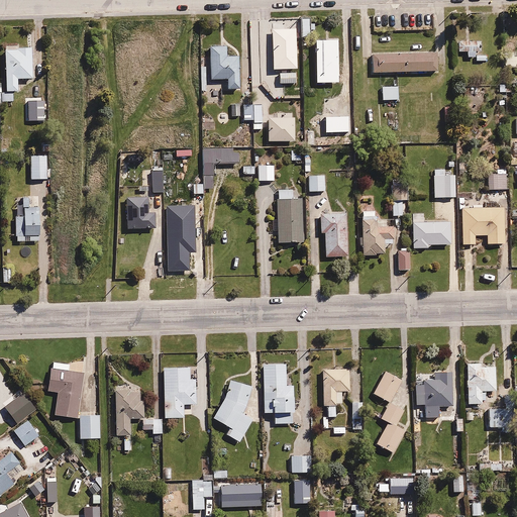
[(310,18),(300,18),(301,37),(311,37),(310,18)]
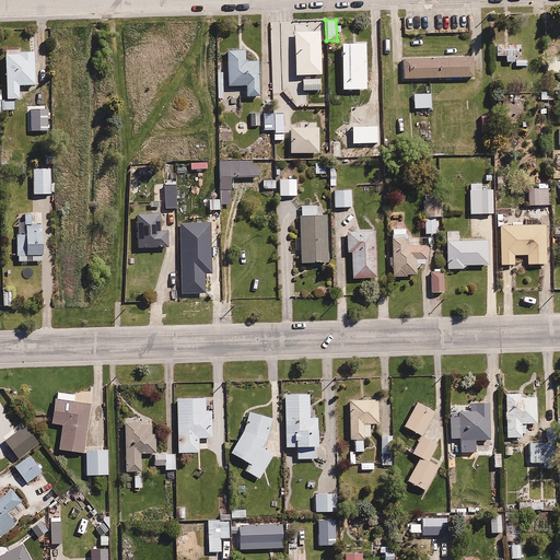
[(365,43),(340,44),(342,92),(368,91),(366,83),(381,82),(380,68),(368,69),(365,43)]
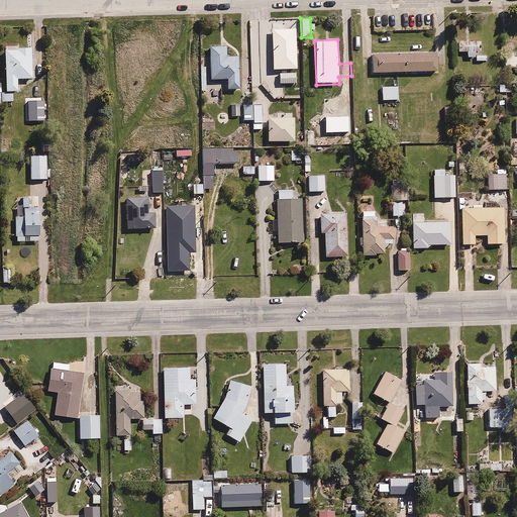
[(480,40),(456,41),(457,53),(466,53),(467,58),(475,58),(476,62),(486,61),(485,56),(475,56),(475,52),(481,52),(480,40)]
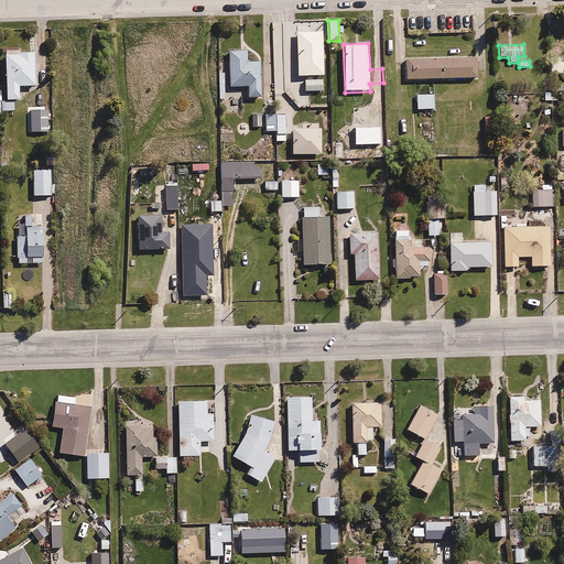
[(321,50),(290,51),(290,73),(297,72),(297,78),(306,78),(306,73),(322,73),(322,67),(331,67),(331,53),(321,53),(321,50)]
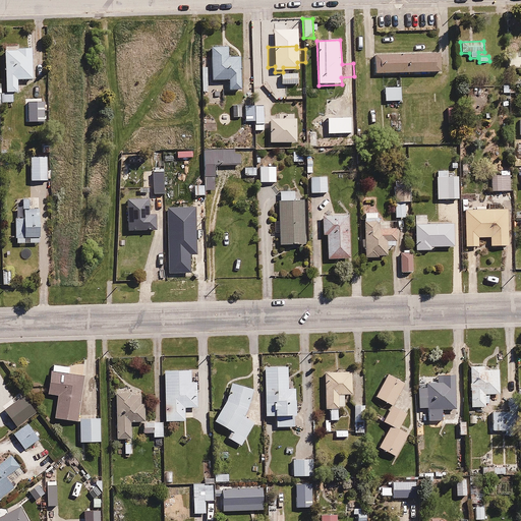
[(8,50),(4,50),(6,93),(17,93),(17,79),(31,79),(31,49),(19,49),(19,47),(8,47),(8,50)]
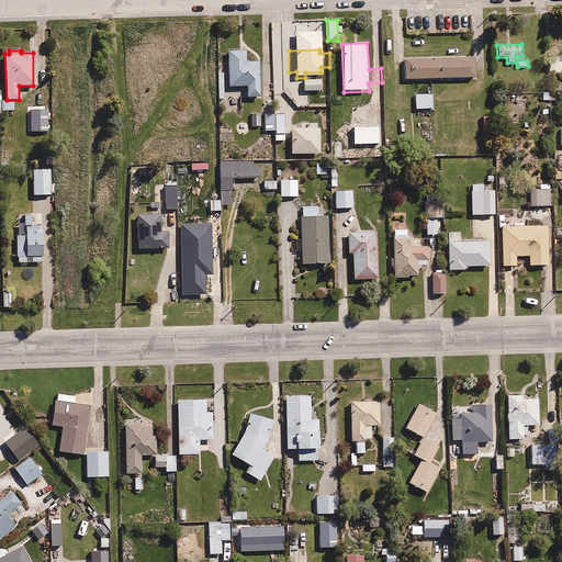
[(246,51),(226,52),(227,87),(247,86),(247,98),(259,98),(258,62),(246,63),(246,51)]
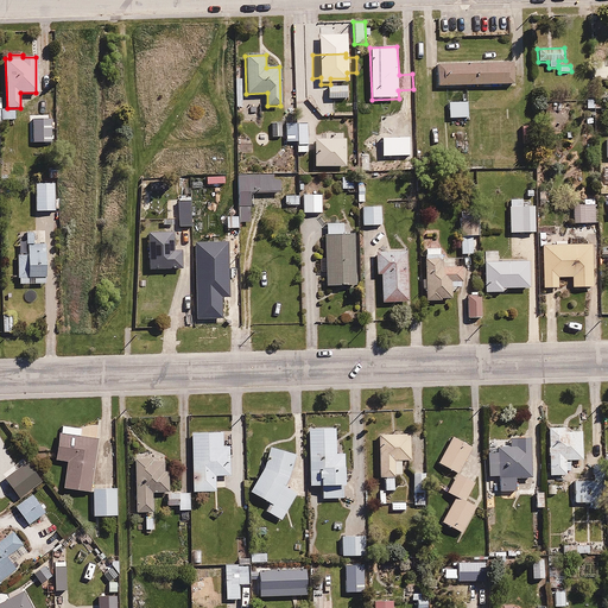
[(607,62),(593,62),(593,78),(607,78),(607,62)]
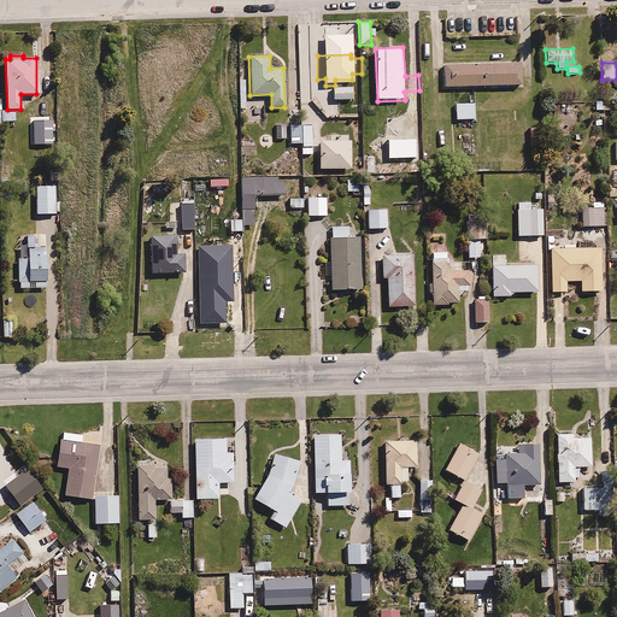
[(445,65),(446,87),(522,84),(521,64),(445,65)]
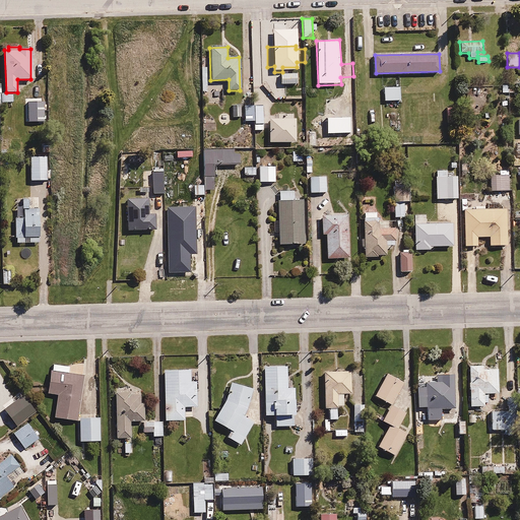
[(399,87),(383,87),(384,101),(399,100),(399,87)]
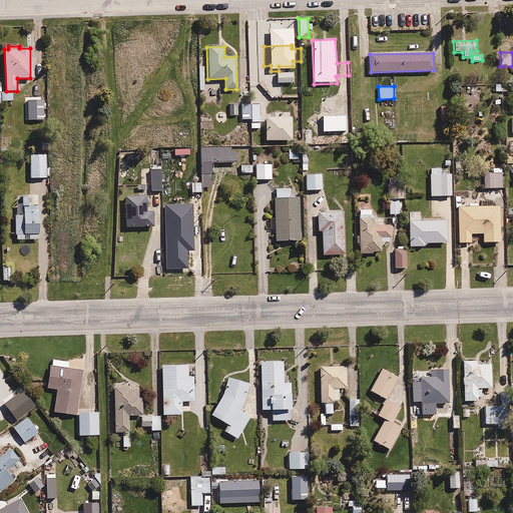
[(12,94),(3,94),(3,107),(12,107),(12,94)]
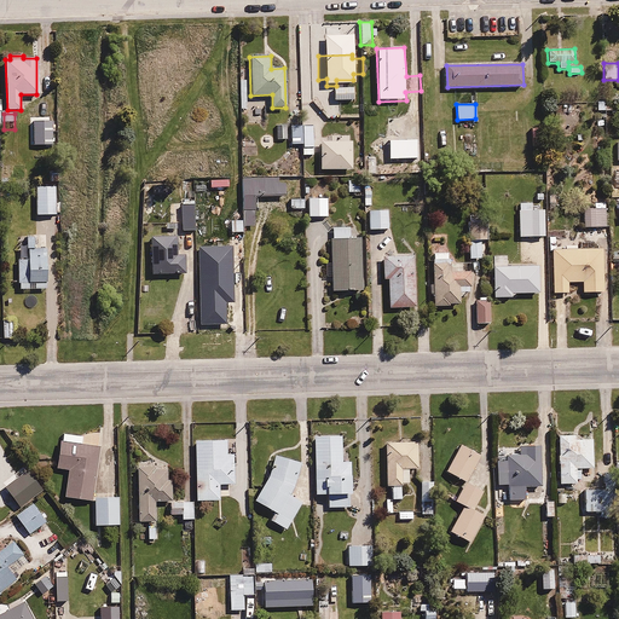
[(36,123),(36,132),(46,131),(46,140),(59,140),(58,132),(62,132),(62,128),(56,128),(56,122),(36,123)]
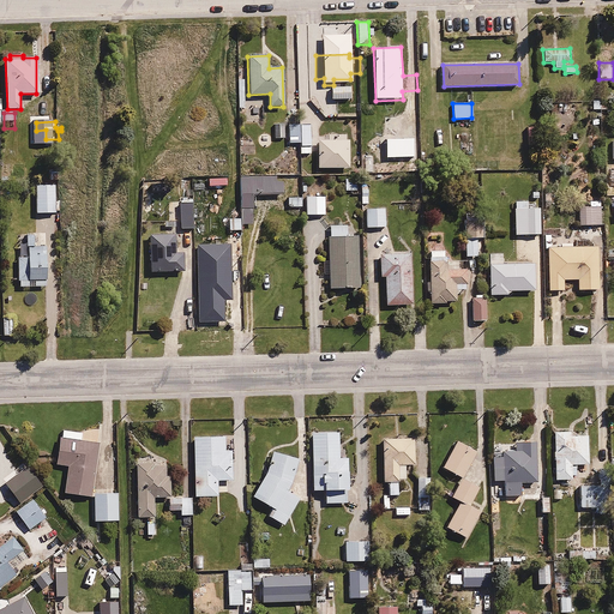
[(551,121),(551,133),(570,132),(569,121),(551,121)]
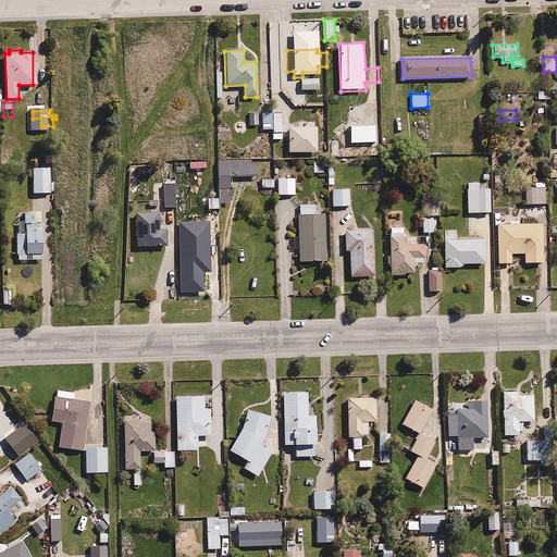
[(282,113),(272,114),(272,139),(282,139),(282,113)]
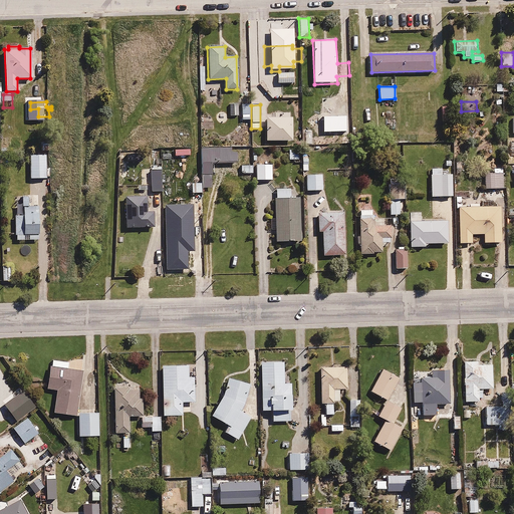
[(46,118),(34,118),(34,122),(29,122),(29,130),(46,129),(46,118)]
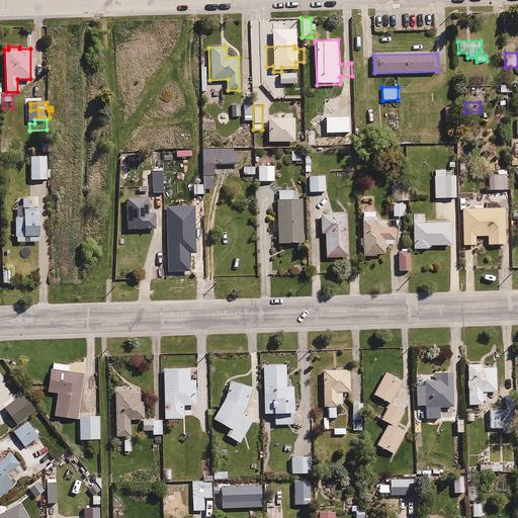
[(195,238),(195,229),(204,229),(203,190),(212,189),(212,172),(217,172),(217,165),(238,164),(238,154),(233,154),(233,149),(202,150),(203,184),(193,184),(194,222),(166,222),(167,254),(195,253),(194,238),(195,238)]
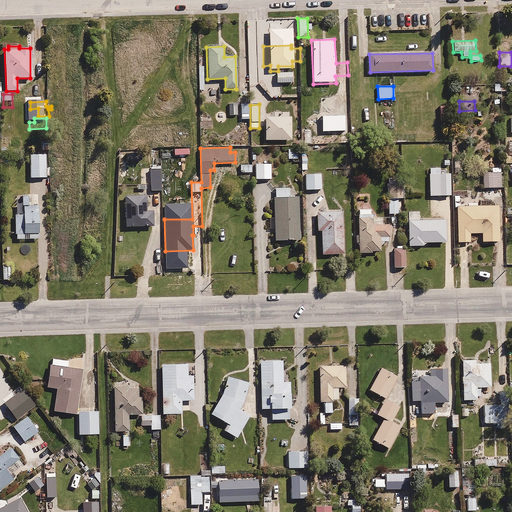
[(38,178),(38,195),(48,194),(46,153),(30,154),(31,178),(38,178)]
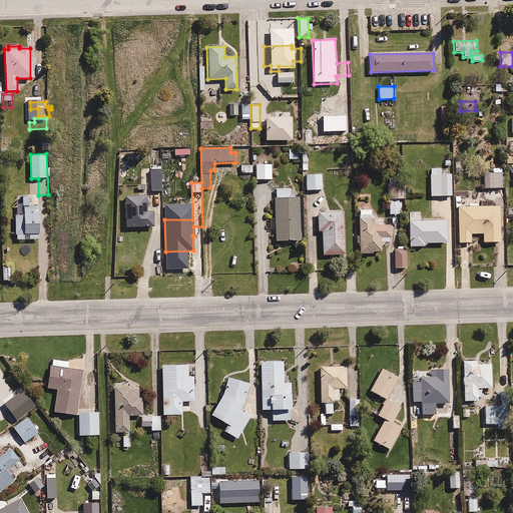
[(240,163),(240,173),(251,173),(251,163),(240,163)]
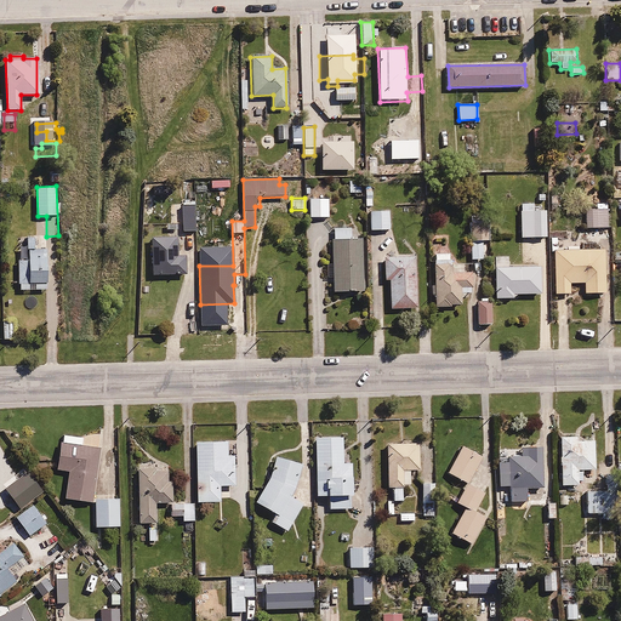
[(328,199),(309,199),(311,217),(312,217),(312,220),(326,220),(326,217),(328,217),(328,199)]
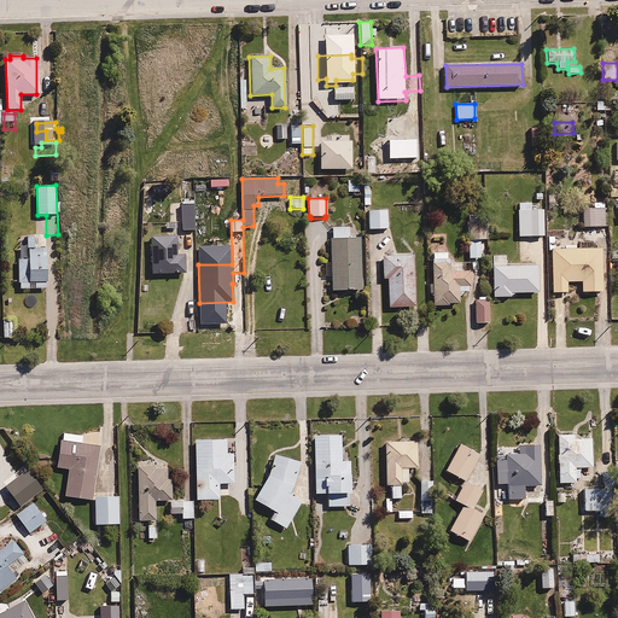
[(181,203),(173,204),(174,221),(182,221),(184,231),(194,231),(193,202),(188,202),(188,199),(181,199),(181,203)]
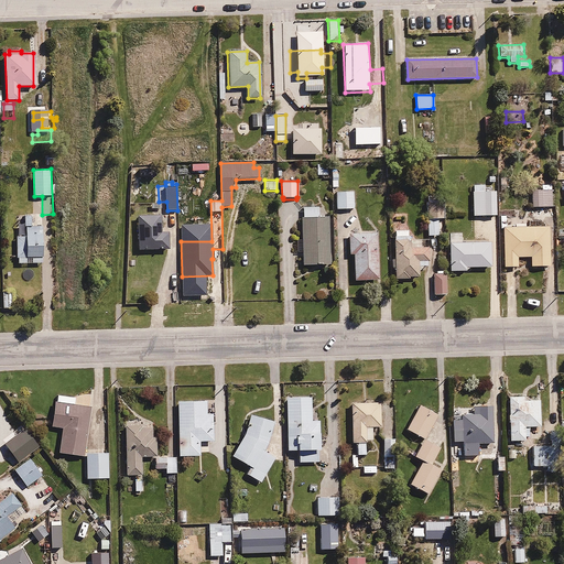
[(485,184),(472,185),(473,216),(496,216),(495,191),(485,191),(485,184)]
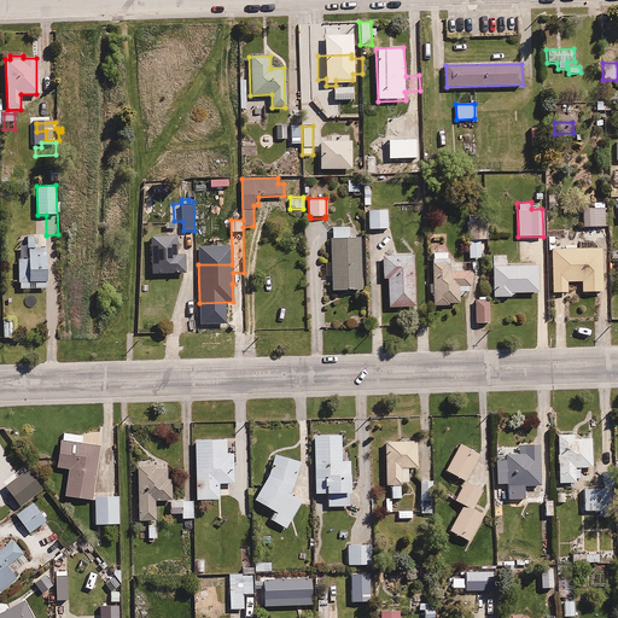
[(594,208),(583,208),(583,227),(605,227),(605,223),(608,223),(608,213),(605,213),(605,203),(594,203),(594,208)]
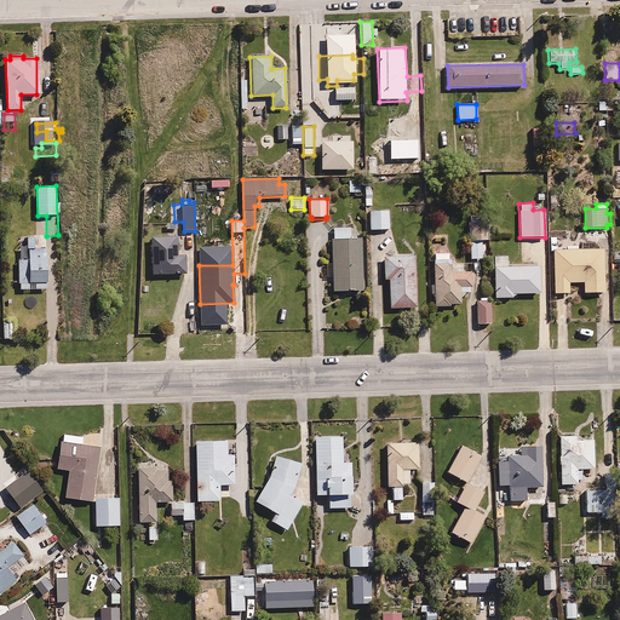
[(383,211),(369,212),(371,230),(389,230),(389,214),(391,214),(391,210),(383,210),(383,211)]
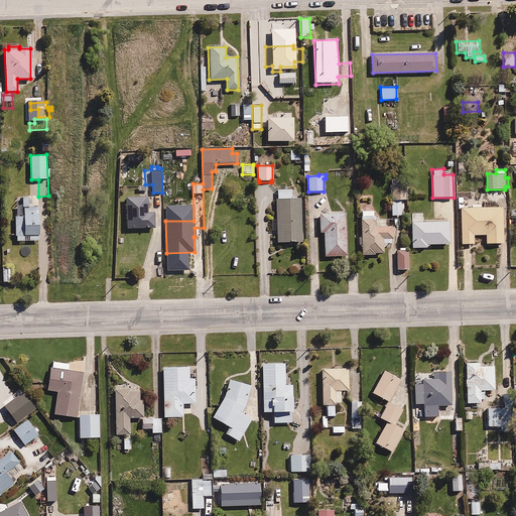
[(391,202),(391,216),(401,215),(401,202),(407,202),(406,185),(393,186),(393,201),(391,202)]
